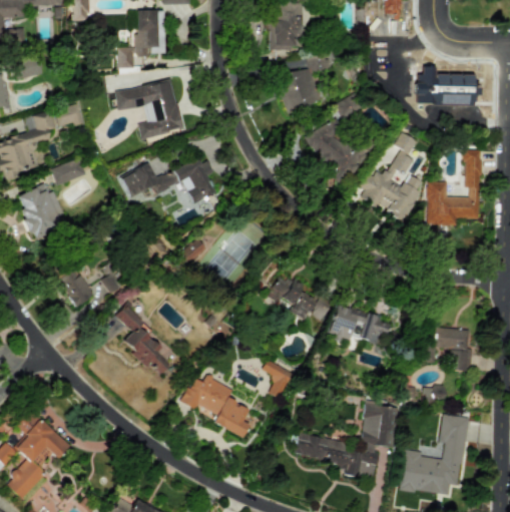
[(0,0),(0,42),(23,41),(23,28),(5,28),(4,17),(28,16),(27,5),(61,4),(61,0),(0,0)]
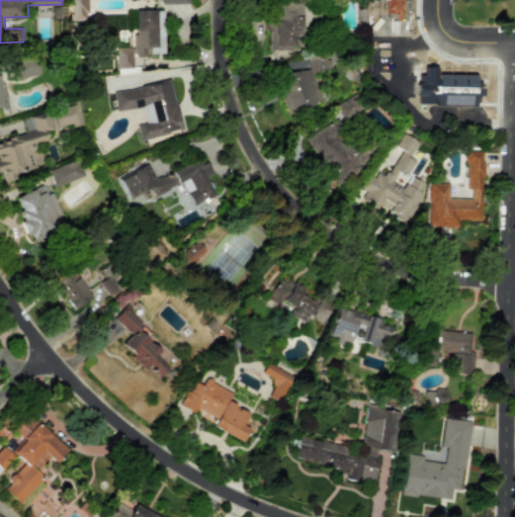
[(385,0),(387,15),(404,15),(403,0),(385,0)]
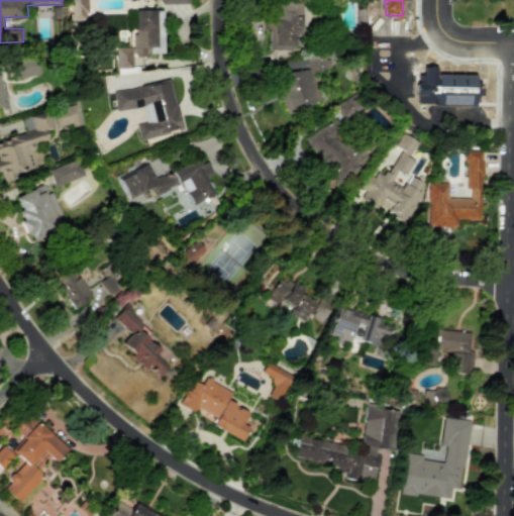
[(296,49),(296,36),(304,36),(305,2),(280,2),(279,18),(273,18),(272,48),(296,49)]
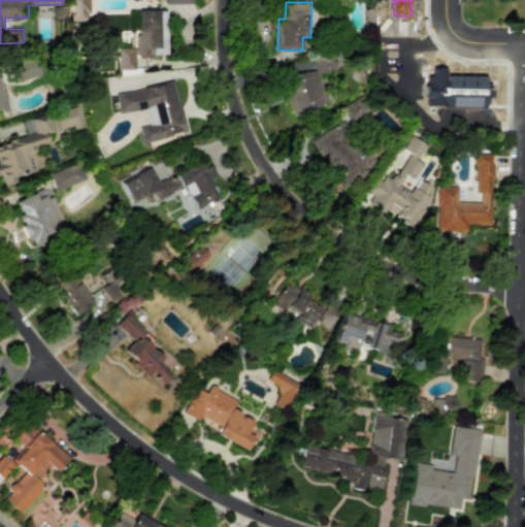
[(168,54),(168,9),(139,9),(140,47),(121,47),(122,72),(149,72),(148,55),(168,54)]
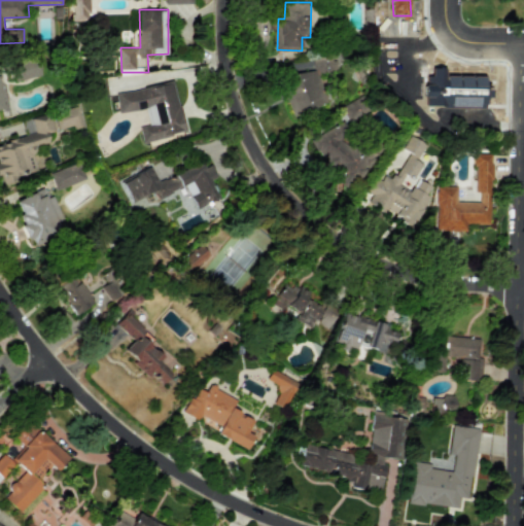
[(298,114),(329,102),(319,74),(339,67),(334,55),(315,63),(316,67),(283,79),(298,114)]
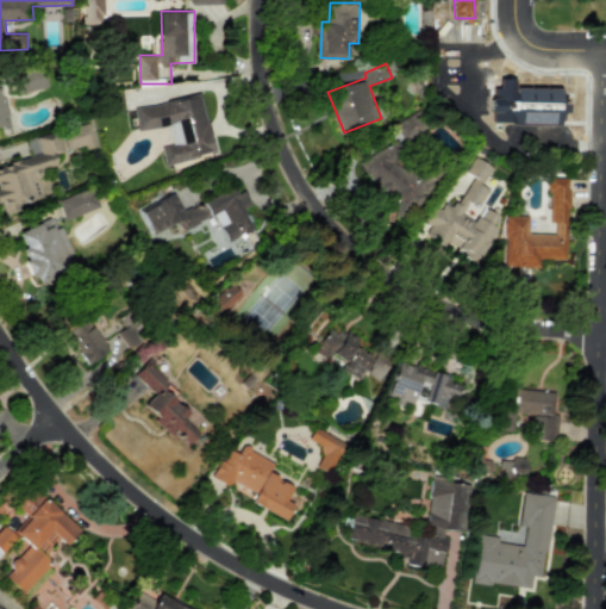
[(14,70),(17,93),(50,88),(47,66),(14,70)]
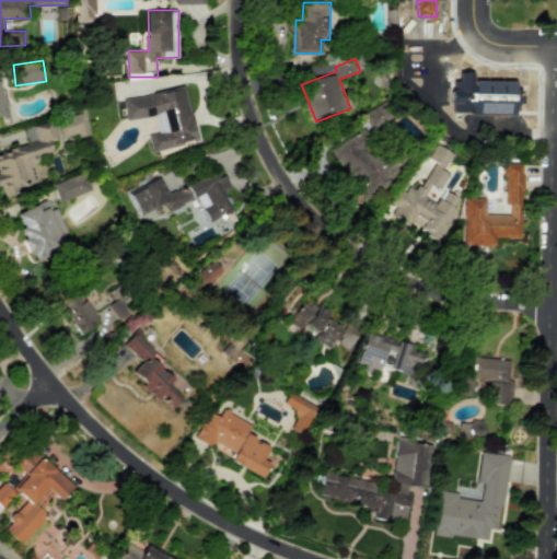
[(199,140),(187,85),(125,99),(129,120),(157,114),(161,131),(150,134),(154,150),(199,140)]
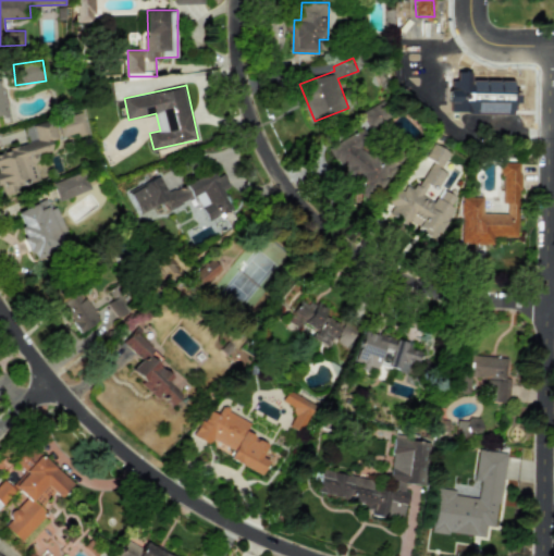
[(372,128),(393,115),(383,100),(362,113),(372,128)]
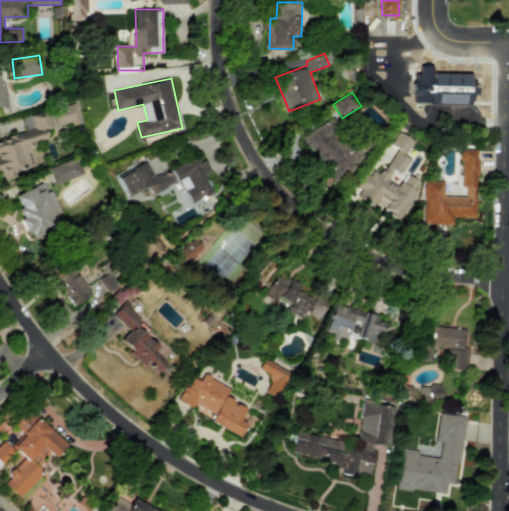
[(53,108),(58,125),(72,121),(73,124),(82,121),(77,102),(53,108)]
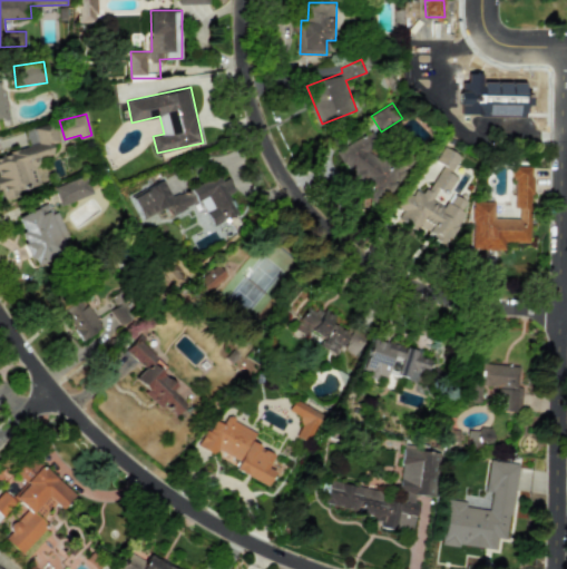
[(0,154),(0,189),(3,188),(6,198),(21,195),(20,189),(42,184),(36,160),(55,156),(51,143),(60,140),(56,121),(36,127),(40,144),(0,154)]
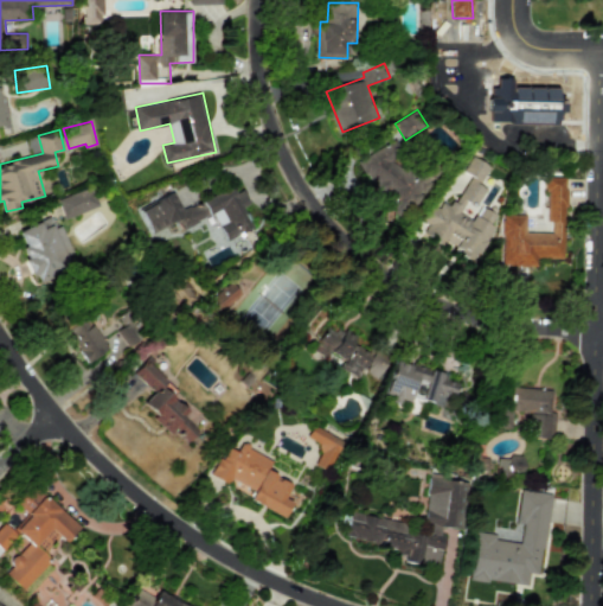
[(395,141),(363,159),(395,217),(427,199),(422,192),(435,185),(430,176),(437,172),(431,160),(411,171),(395,141)]
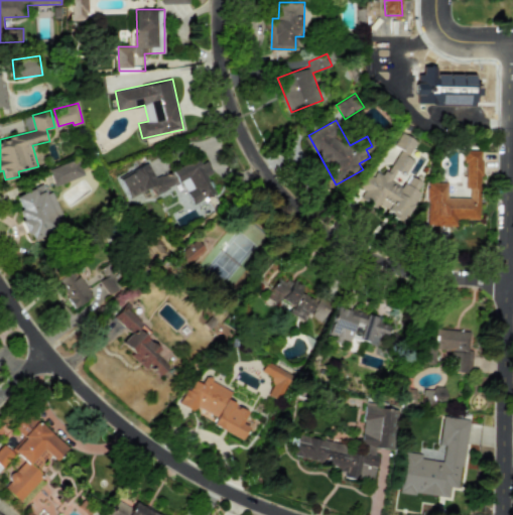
[(406,220),(426,181),(408,171),(415,159),(409,156),(418,140),(402,132),(395,145),(401,148),(388,174),(379,169),(375,176),(368,173),(362,185),(367,188),(362,198),(379,208),(380,206),(406,220)]
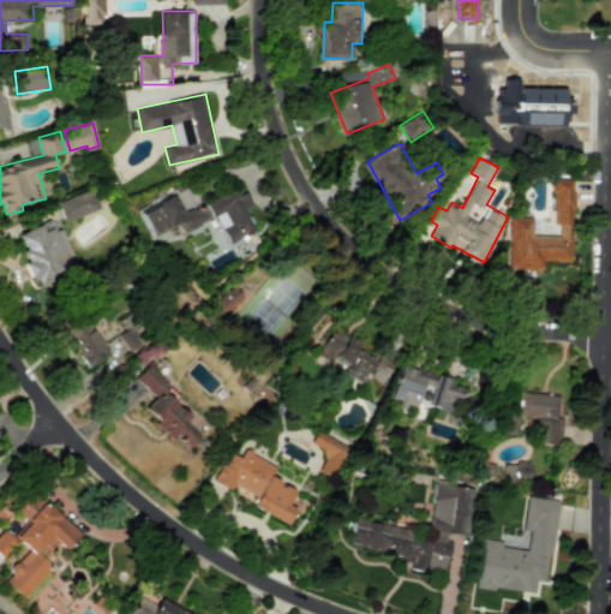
[(574,261),(575,178),(557,178),(557,234),(535,234),(535,218),(511,218),(510,246),(517,246),(517,268),(546,268),(546,261),(574,261)]
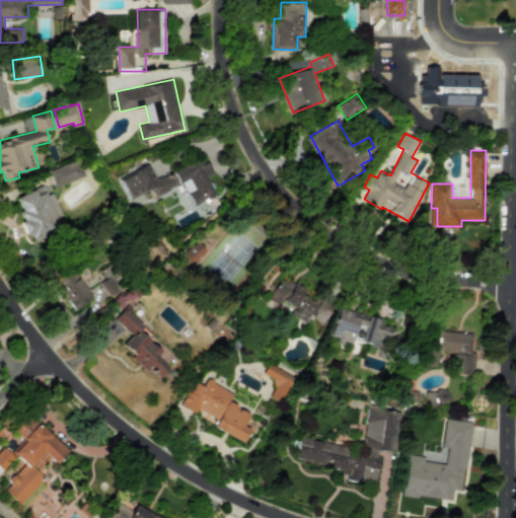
[(58,187),(86,174),(80,158),(51,170),(58,187)]
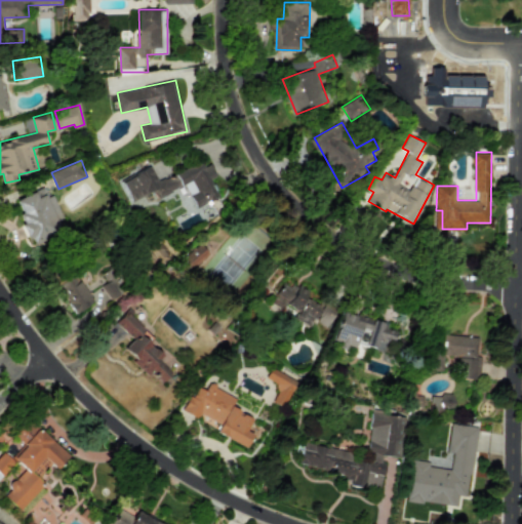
[(122,179),(132,201),(157,189),(161,197),(186,185),(197,207),(219,196),(211,178),(217,176),(211,163),(204,167),(201,161),(160,182),(152,165),(122,179)]
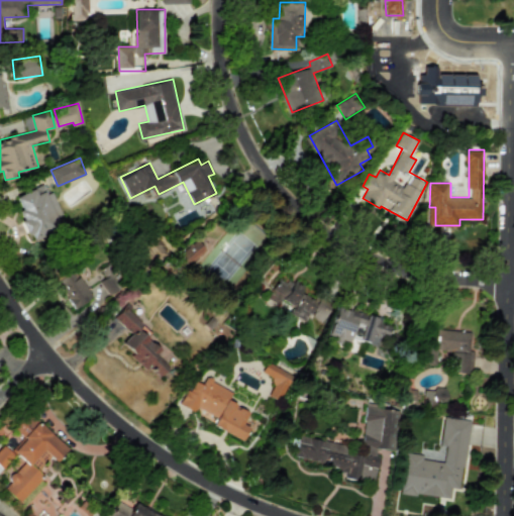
[(54,191),(47,194),(43,184),(14,197),(33,239),(64,226),(59,216),(64,214),(54,191)]
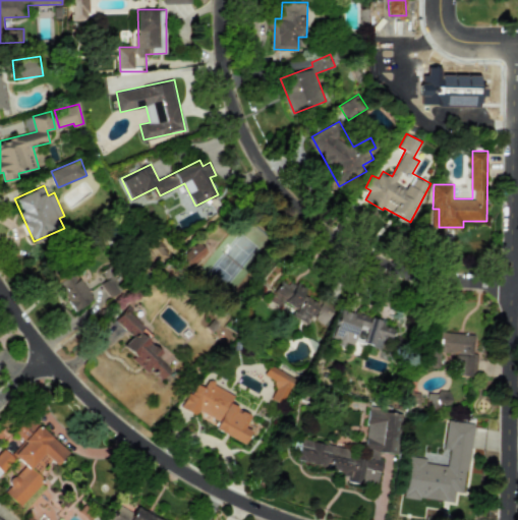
[(181,255),(189,267),(209,252),(200,241),(181,255)]
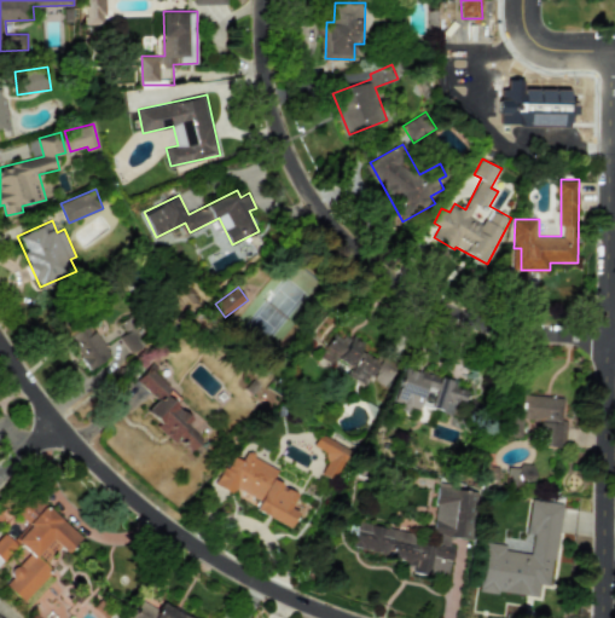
[(92,369),(112,356),(87,318),(67,333),(92,369)]
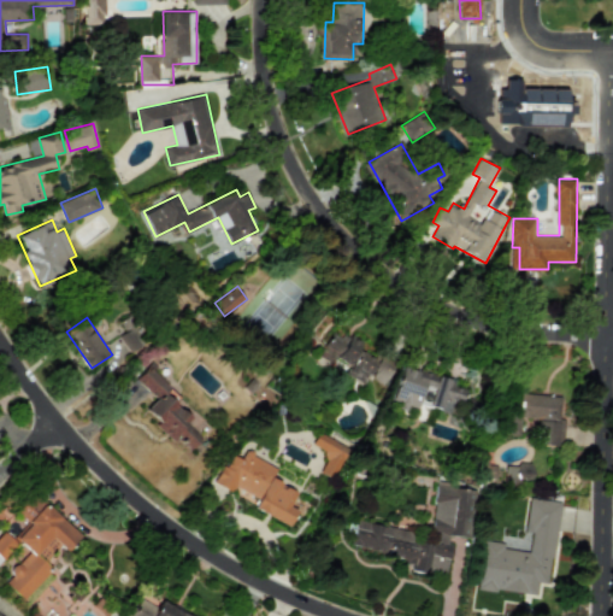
[(319,359),(369,381),(371,375),(388,383),(396,364),(361,347),(364,342),(334,328),(319,359)]
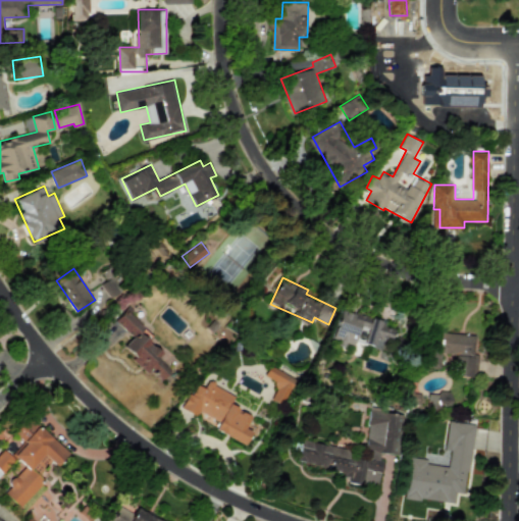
[(172,370),(159,357),(162,354),(149,340),(153,335),(127,308),(116,319),(134,336),(124,346),(160,382),(172,370)]
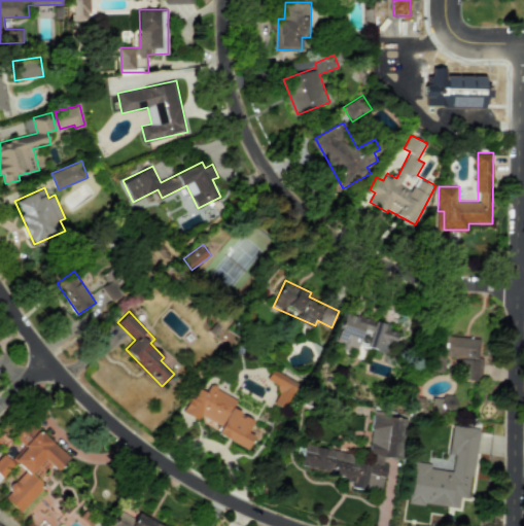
[(359,344),(391,353),(397,331),(389,328),(391,324),(345,311),(335,346),(357,352),(359,344)]
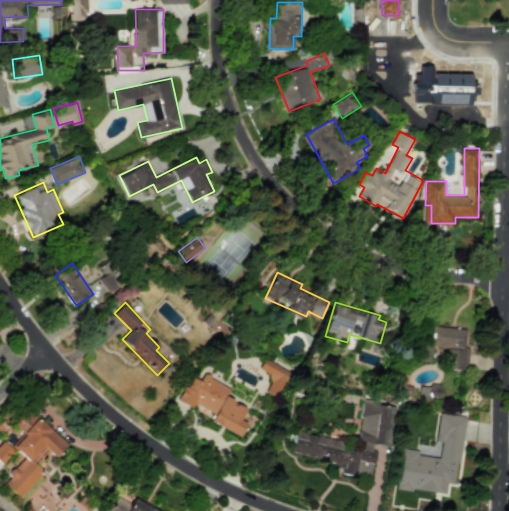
[(467,327),(422,325),(419,359),(433,360),(434,346),(450,347),(449,368),(469,369),(470,347),(466,347),(467,327)]
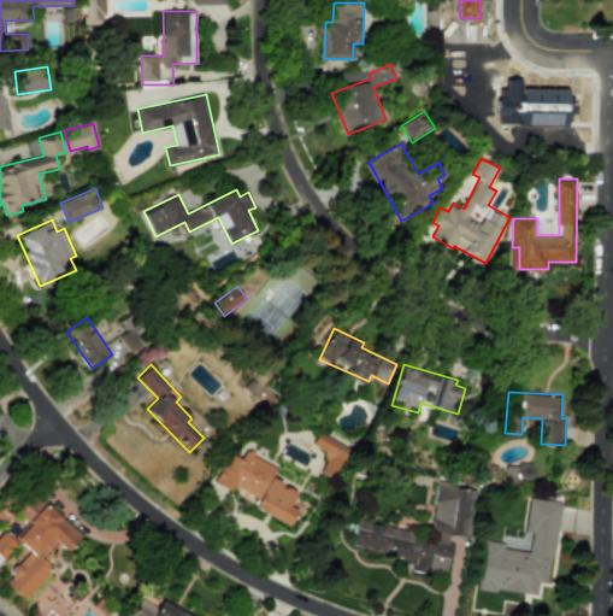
[(314,444),(330,452),(320,470),(334,479),(351,447),(320,430),(314,444)]
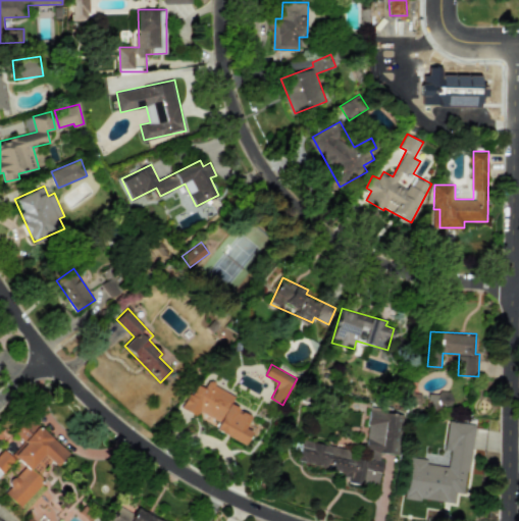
[(247,444),(252,430),(246,427),(252,414),(230,405),(236,394),(209,382),(206,387),(195,382),(186,407),(220,421),(216,430),(247,444)]
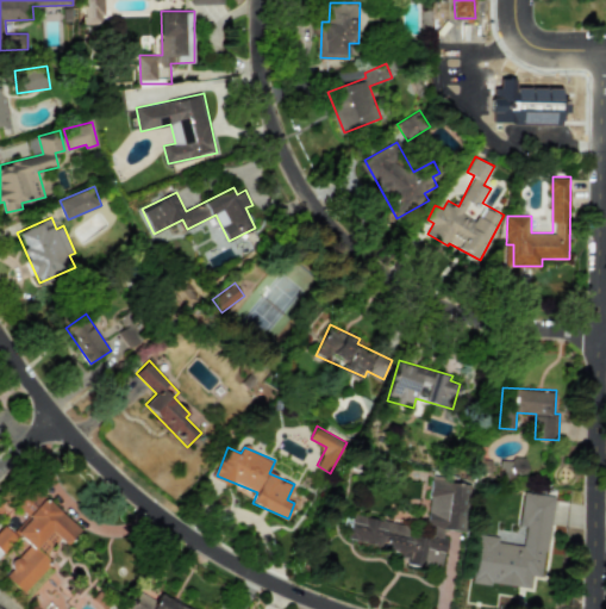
[(529,472),(530,457),(512,457),(512,466),(517,466),(517,472),(529,472)]
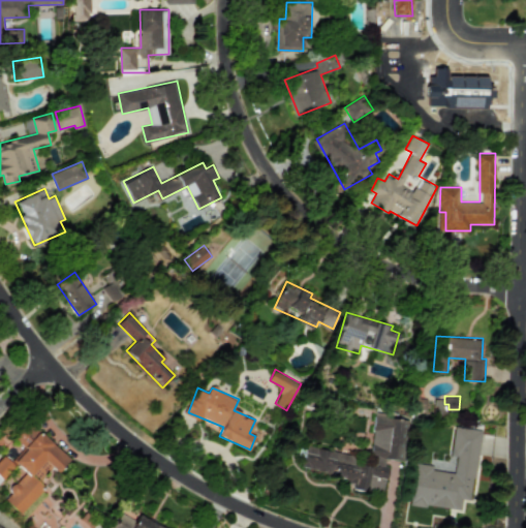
[(409,417),(376,413),(370,461),(362,460),(363,455),(306,446),(303,470),(354,476),(353,488),(384,492),(389,459),(404,461),(409,417)]
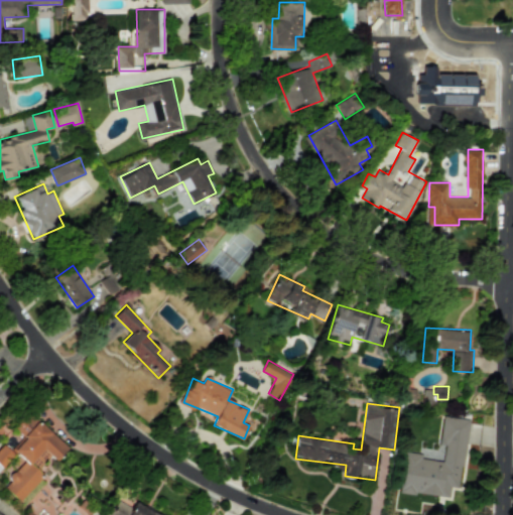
[(70,446),(28,411),(15,426),(25,435),(13,449),(26,461),(4,486),(22,501),(44,474),(38,469),(50,455),(57,461),(70,446)]
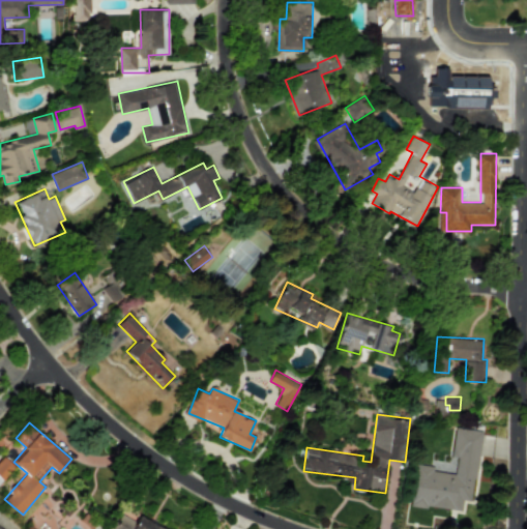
[(482,430),(457,427),(452,456),(458,457),(457,473),(434,470),(435,466),(418,464),(413,504),(463,510),(464,499),(474,500),(482,430)]
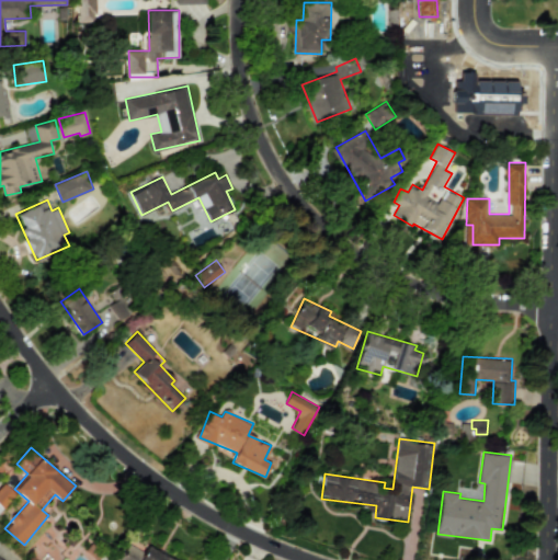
[(0,488),(0,512),(16,493),(4,483),(0,488)]
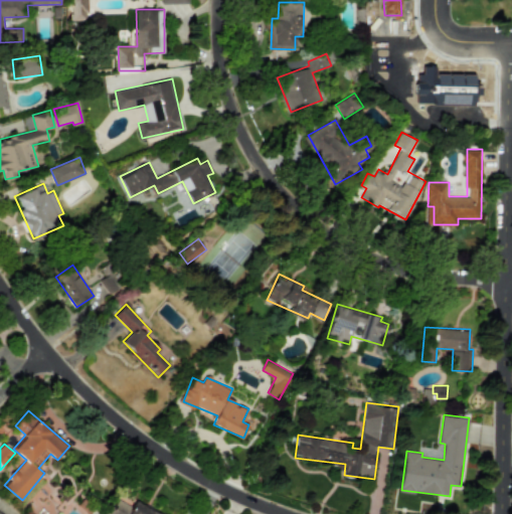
[(160,513),(138,499),(133,506),(120,498),(109,513),(160,513)]
